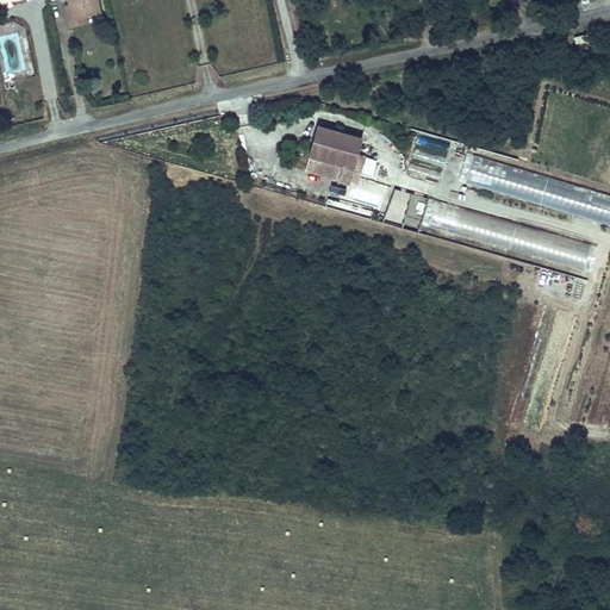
[(100,13),(97,0),(68,0),(69,5),(73,19),(87,17),(100,13)]
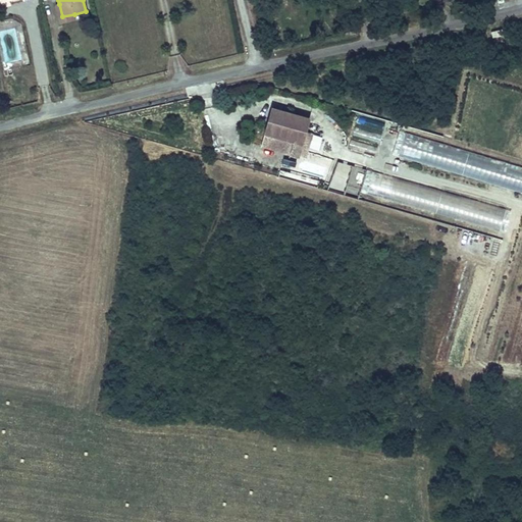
[(62,16),(59,4),(56,4),(59,21),(74,18),(74,14),(62,16)]
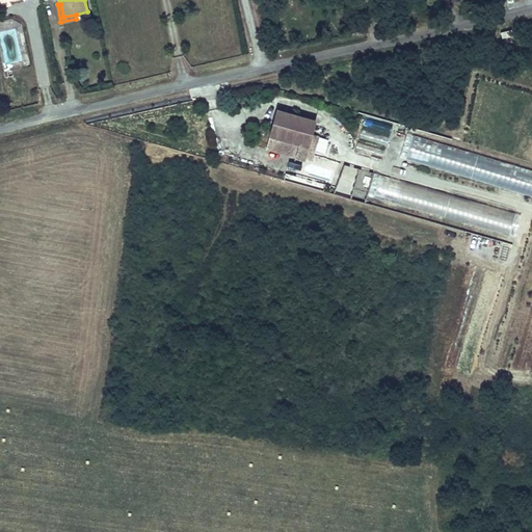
[(27,64),(28,40),(1,40),(1,64),(27,64)]
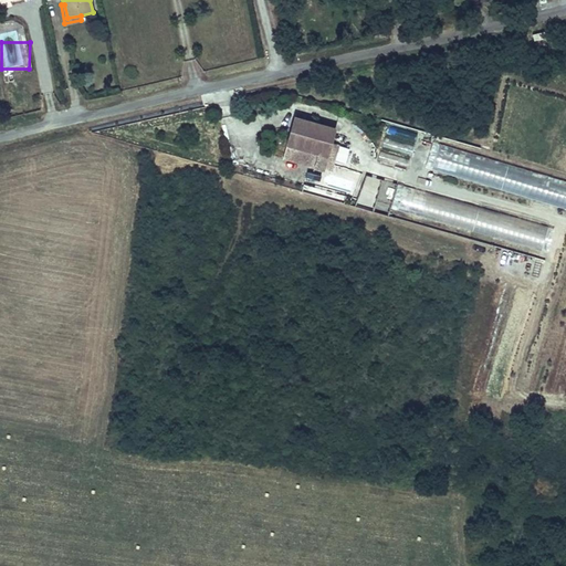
[(336,126),(293,116),(282,160),(325,170),(336,126)]
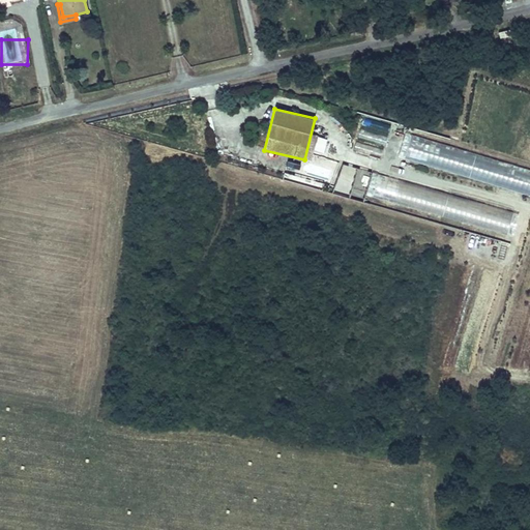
[(359,138),(384,145),(387,138),(361,129),(359,138)]
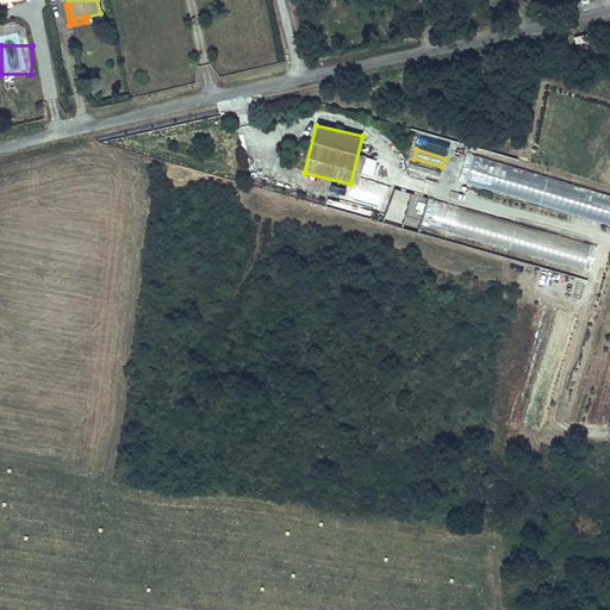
[(458,184),(609,223),(609,192),(468,156),(465,169),(461,168),(458,184)]
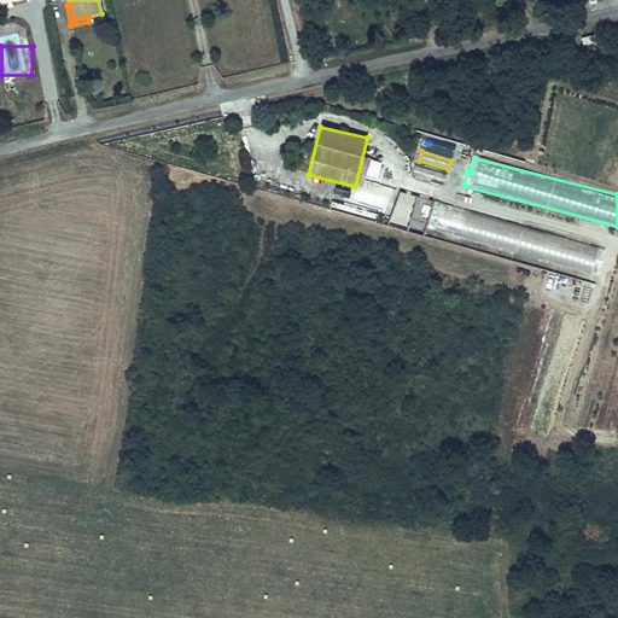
[(601,262),(605,248),(435,202),(427,228),(599,274),(602,262),(601,262)]
